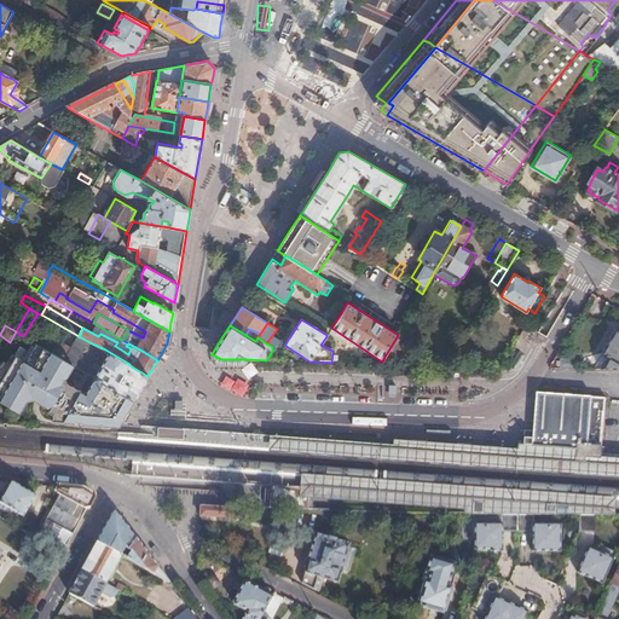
[(600,369),(618,369),(618,330),(615,329),(602,352),(607,356),(600,369)]
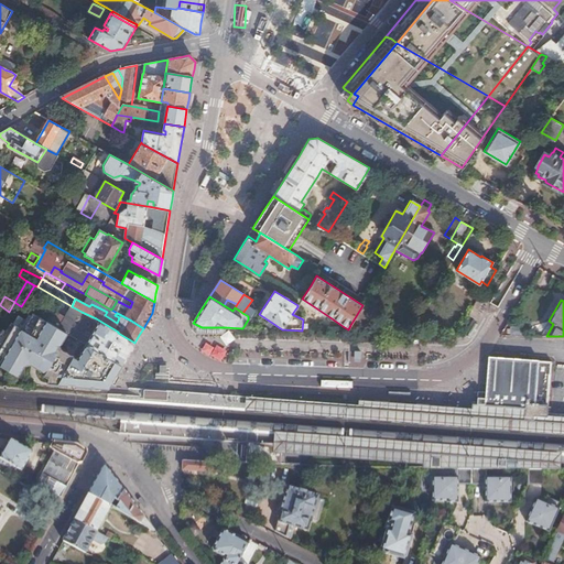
[(362,305),(350,325),(357,329),(361,328),(368,318),(367,314),(371,305),(365,301),(362,305)]
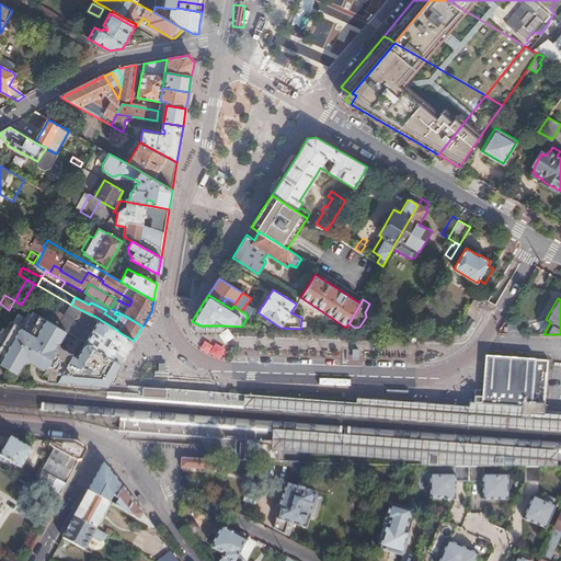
[(114,313),(116,311),(111,308),(109,307),(106,310),(104,313),(116,321),(118,316),(114,313)]
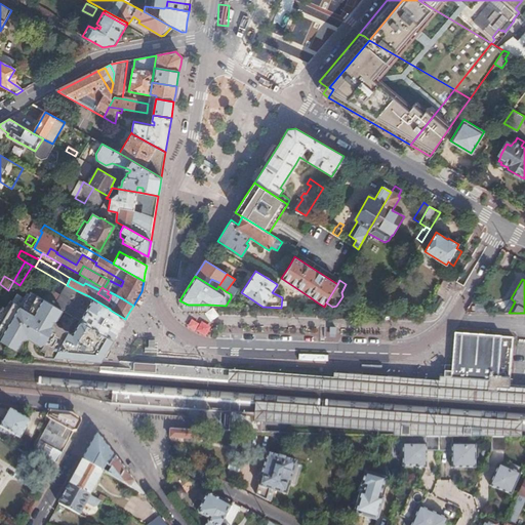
[(80,320),(113,339),(120,328),(125,319),(110,310),(110,309),(99,303),(89,296),(76,290),(69,301),(85,311),(84,314),(51,295),(49,299),(53,301),(52,304),(63,310),(80,320)]
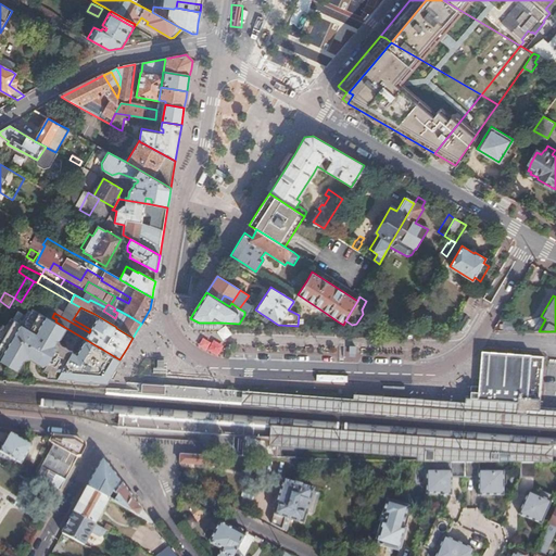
[(93,381),(106,382),(119,359),(85,339),(76,353),(60,343),(59,340),(66,328),(55,321),(33,308),(23,324),(11,317),(5,326),(1,324),(0,326),(0,361),(16,371),(24,361),(29,362),(47,366),(47,368),(50,373),(46,376),(57,377),(59,373),(61,375),(60,377),(66,378),(71,375),(76,377),(74,379),(83,380),(85,376),(93,381)]
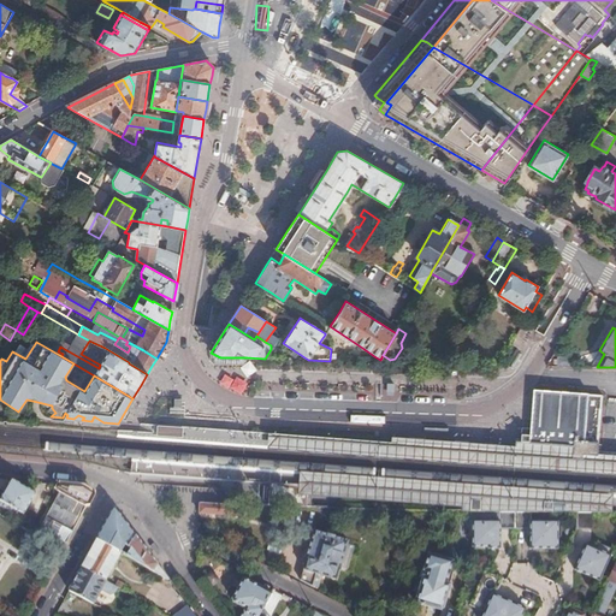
[(460,342),(449,361),(460,362),(469,347),(460,342)]
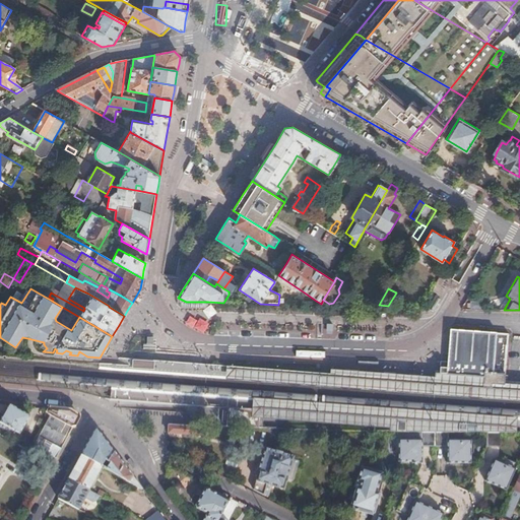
[(208,305),(208,302),(186,302),(178,298),(178,300),(178,304),(178,305),(180,309),(204,309),(208,305)]
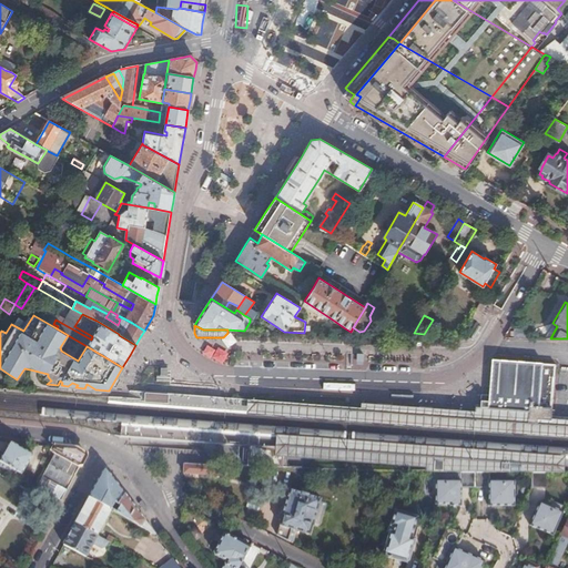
[(555,364),(492,358),(489,384),(487,407),(475,405),(474,411),(362,402),(361,407),(513,418),(567,422),(567,418),(551,417),(551,409),(555,364)]
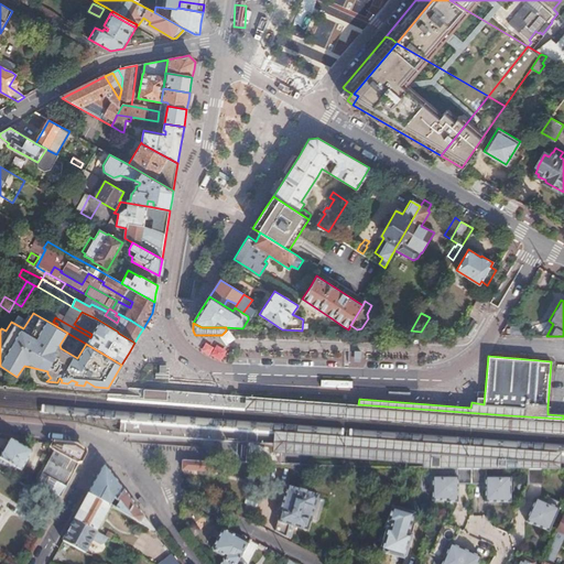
[(166,367),(160,366),(159,373),(156,373),(156,379),(169,380),(170,375),(166,375),(166,367)]
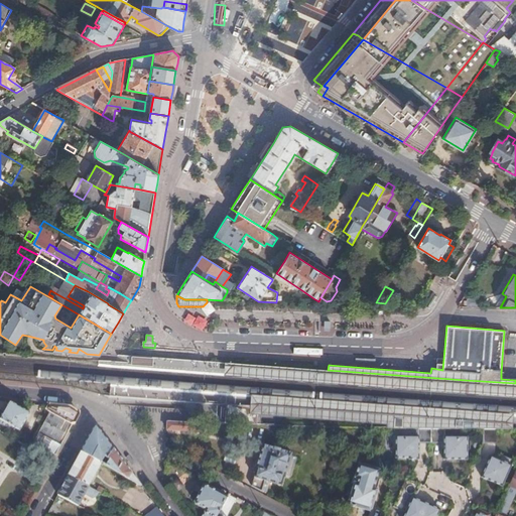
[(154,358),(132,356),(131,360),(131,364),(153,366),(153,364),(154,358)]
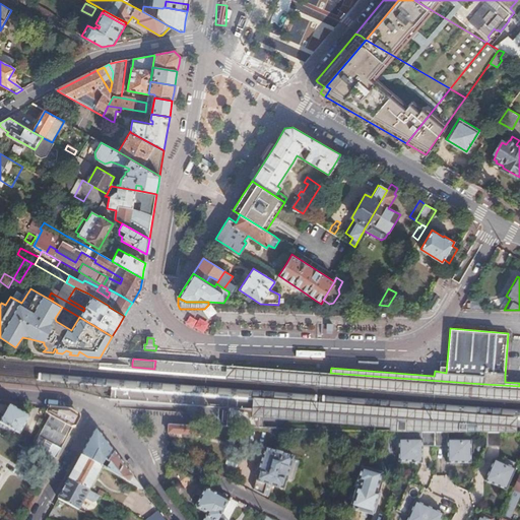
[(505,382),(519,383),(519,380),(519,381),(507,380),(508,375),(505,375),(505,382)]
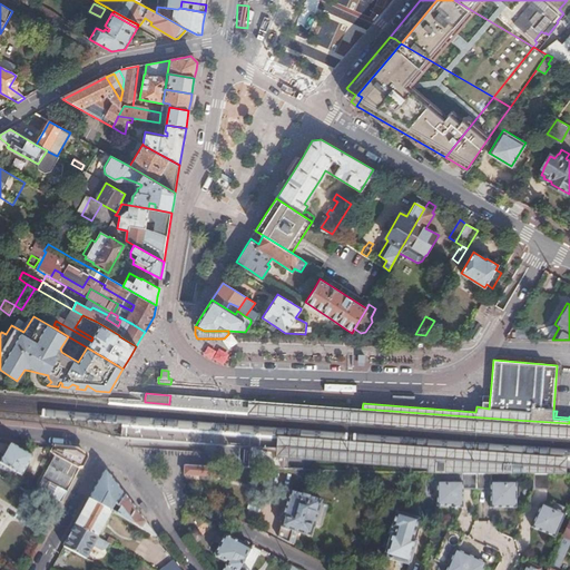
[(449,421),(448,428),(478,430),(479,421),(455,420),(455,422),(449,421)]
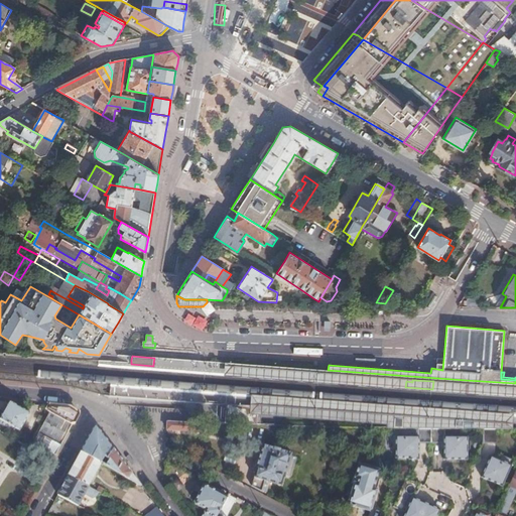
[(11,404),(0,402),(0,423),(12,431),(14,428),(19,432),(29,414),(11,404)]
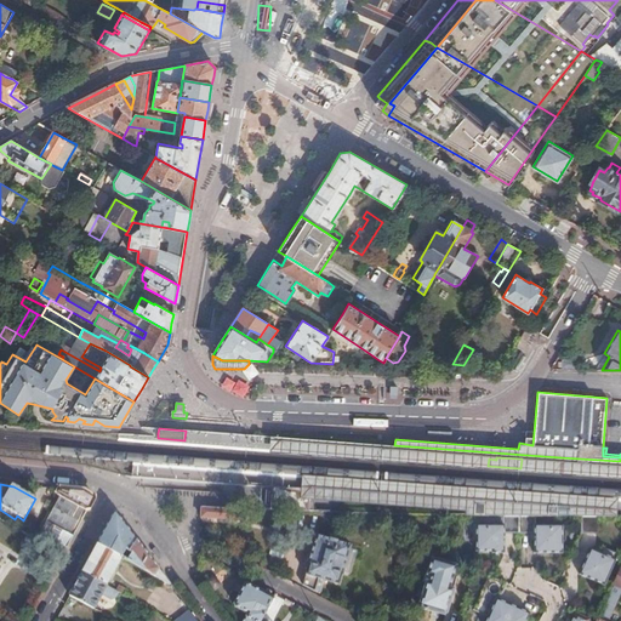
[(300,490),(268,488),(268,500),(267,513),(307,517),(308,499),(300,499),(300,490)]
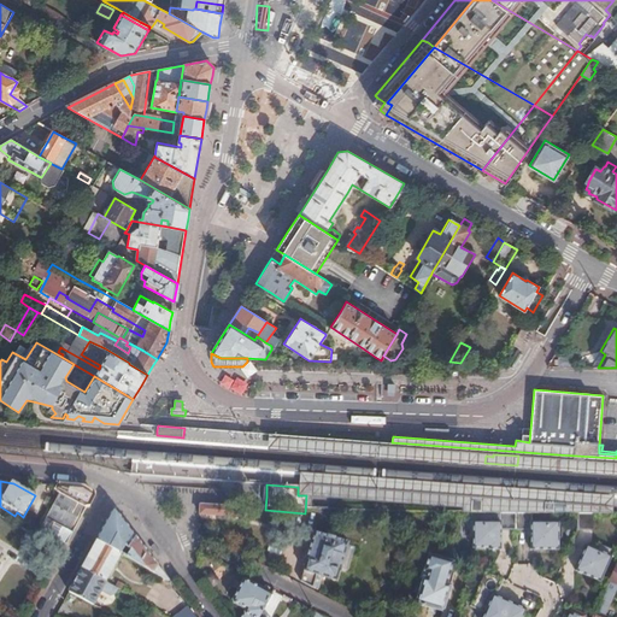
[(41,529),(66,544),(80,518),(88,503),(93,494),(83,488),(59,487),(56,489),(60,492),(41,529)]
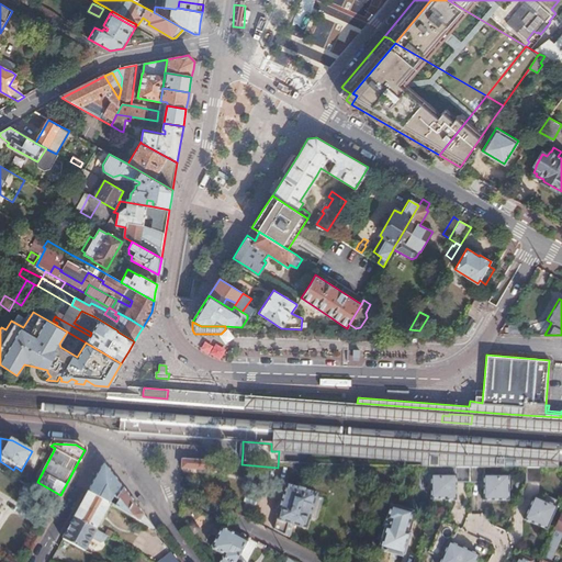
[(188,460),(182,460),(181,469),(209,471),(210,462),(203,461),(188,460)]
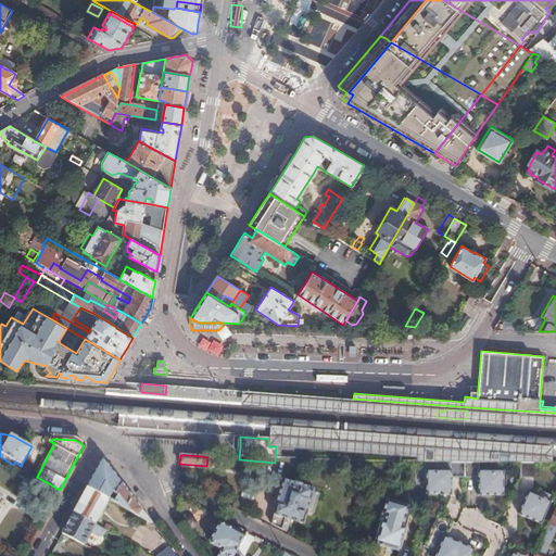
[(113,504),(153,526),(152,525),(130,495),(103,459),(101,459),(95,470),(86,488),(99,494),(105,498),(106,498),(108,500),(109,501),(113,503),(113,504)]
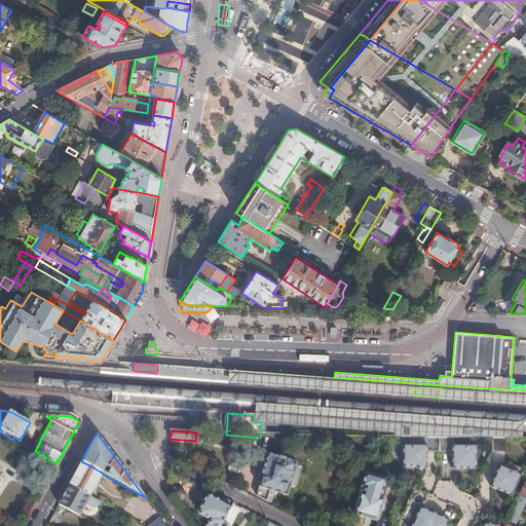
[(453,442),(438,440),(437,453),(449,454),(450,468),(476,472),(474,449),(452,447),(453,442)]
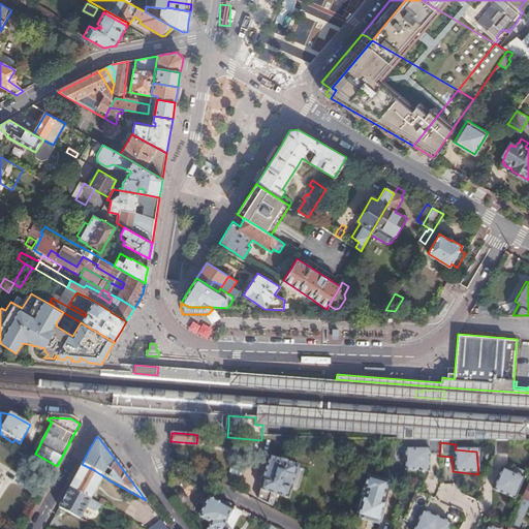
[(494,454),(507,455),(508,444),(495,443),(494,454)]
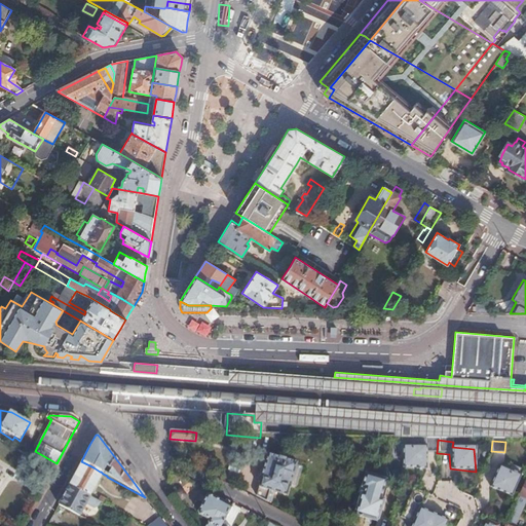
[(427,445),(397,444),(396,473),(428,473),(427,445)]
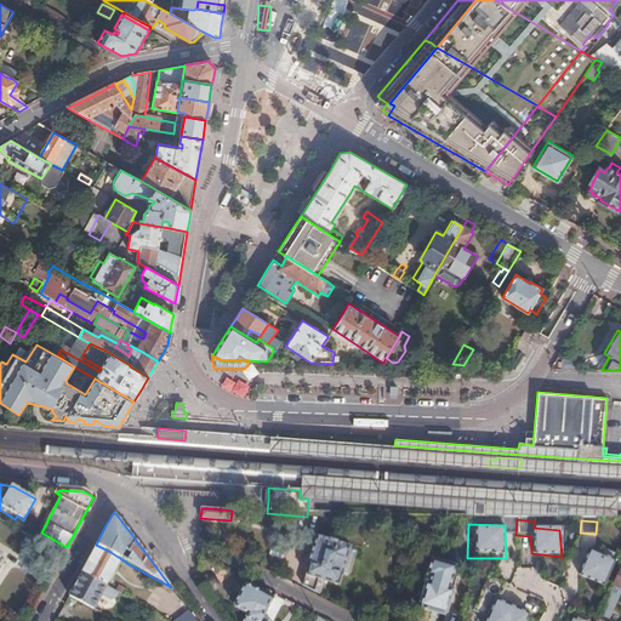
[(320,579),(328,581),(340,584),(342,574),(343,575),(351,546),(315,536),(308,565),(309,565),(305,586),(317,592),(320,579)]
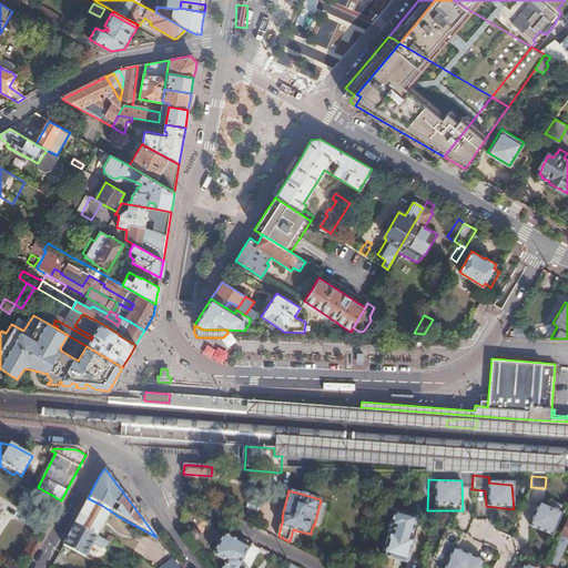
[(74,524),(98,536),(111,511),(110,510),(109,509),(108,509),(101,505),(88,498),(74,524)]
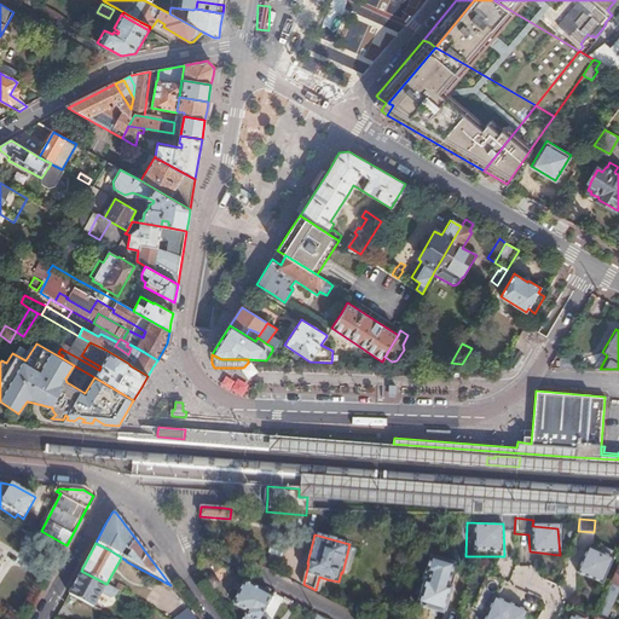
[(609,562),(584,550),(571,576),(597,588),(609,562)]
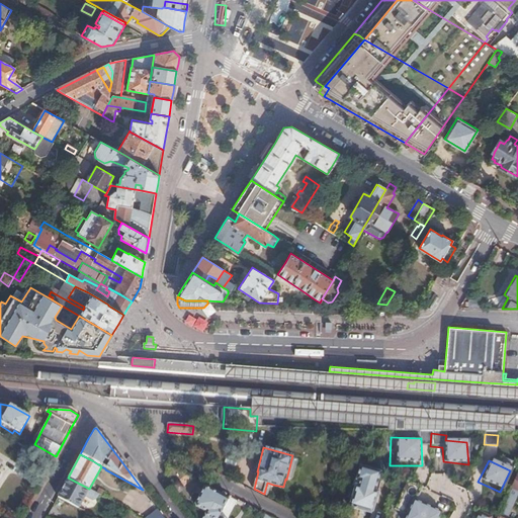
[(357,465),(348,507),(371,514),(381,472),(357,465)]
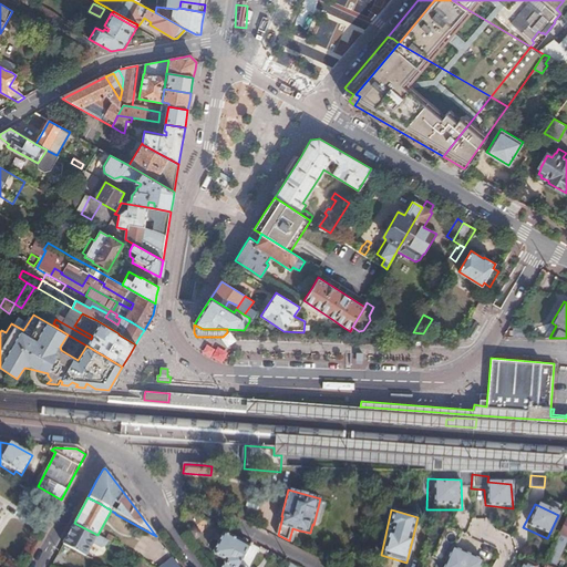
[(74,523),(63,544),(86,556),(98,535),(74,523)]
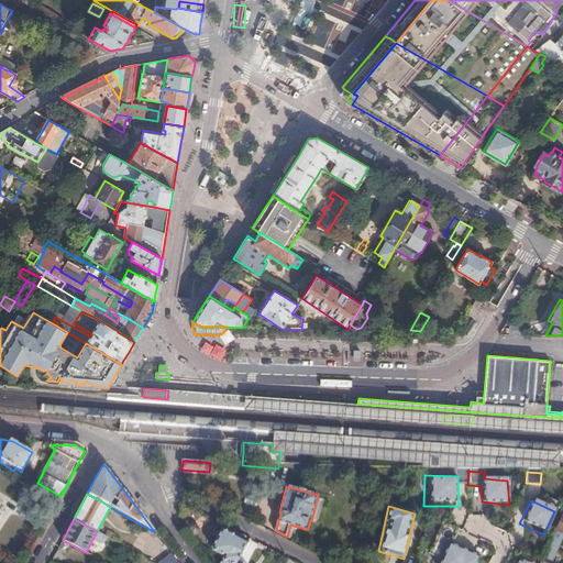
[(186,528),(191,536),(197,531),(197,529),(194,523),(190,523),(188,526),(186,528)]
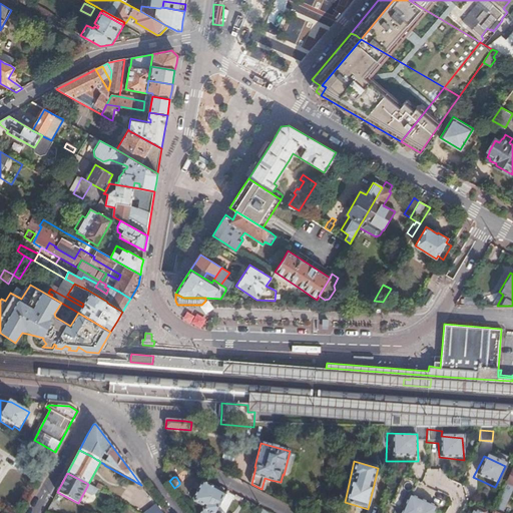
[(402,477),(390,505),(402,512),(401,512),(432,512),(434,510),(413,500),(419,484),(402,477)]
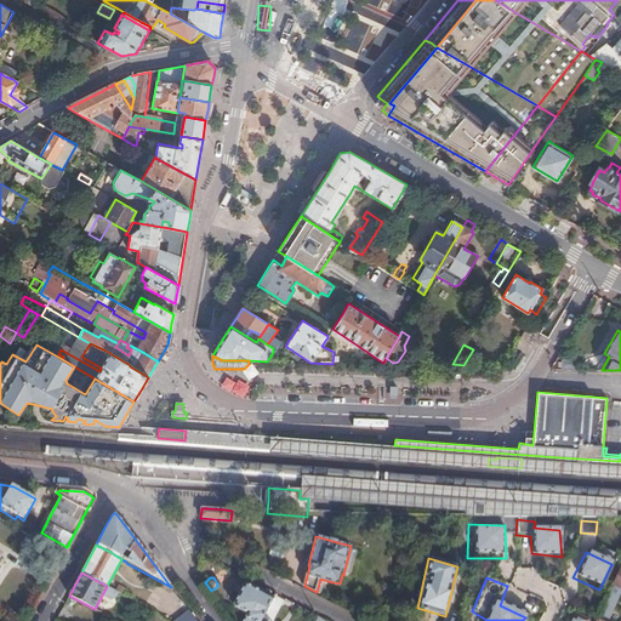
[(324,596),(328,581),(320,579),(317,592),(324,596)]
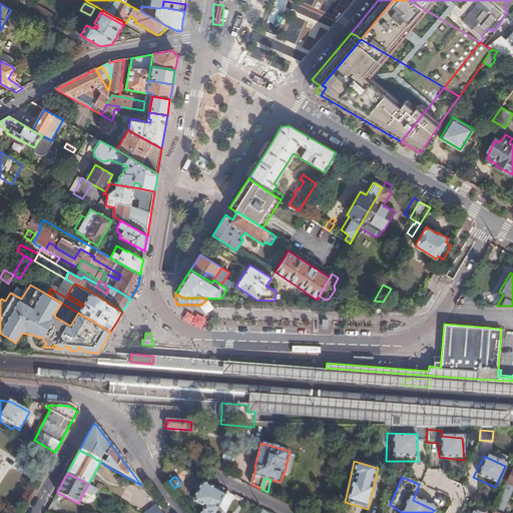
[(214,512),(216,511),(225,495),(226,494),(204,483),(201,483),(192,499),(192,501),(203,507),(199,512),(214,512)]
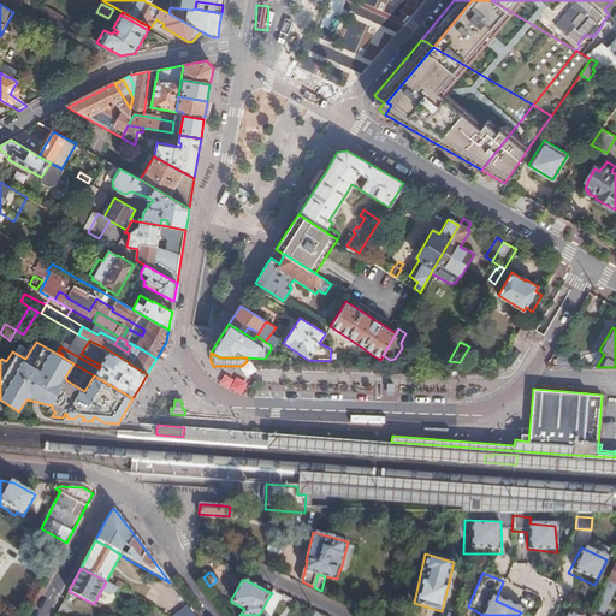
[(605,586),(594,610),(604,615),(615,590),(605,586)]
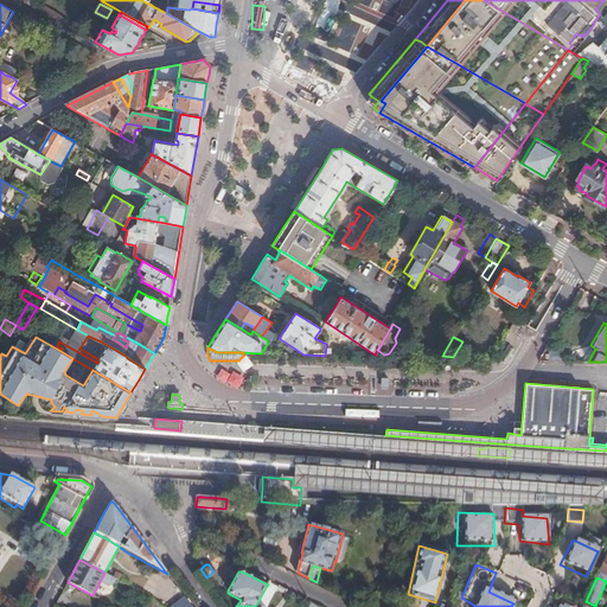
[(266,606),(275,590),(268,585),(267,586),(256,605),(257,606),(266,606)]
